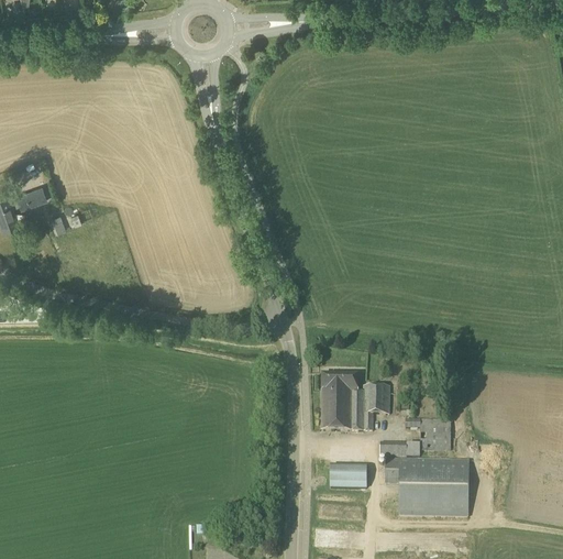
[(20,207),(47,198),(42,184),(14,193),(17,198),(10,200),(8,194),(0,197),(0,223),(1,229),(19,222),(12,206),(19,204),(20,207)]
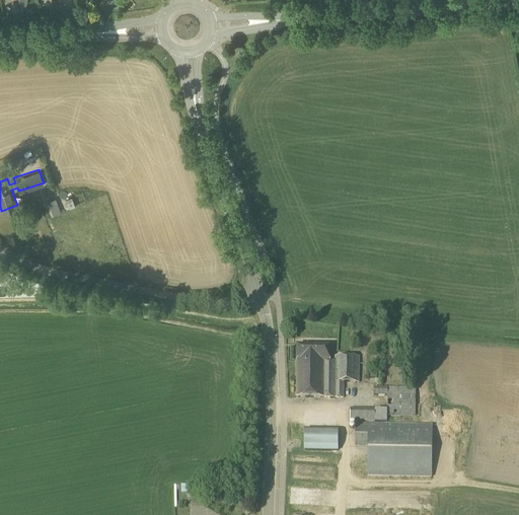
[(69,206),(75,203),(71,194),(65,196),(69,206)]
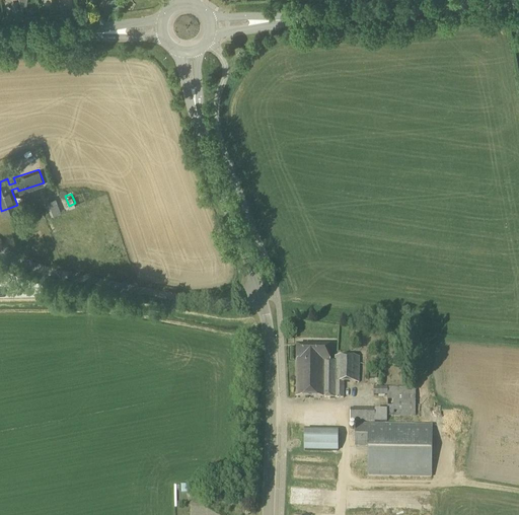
[(51,213),(60,209),(55,196),(45,199),(51,213)]
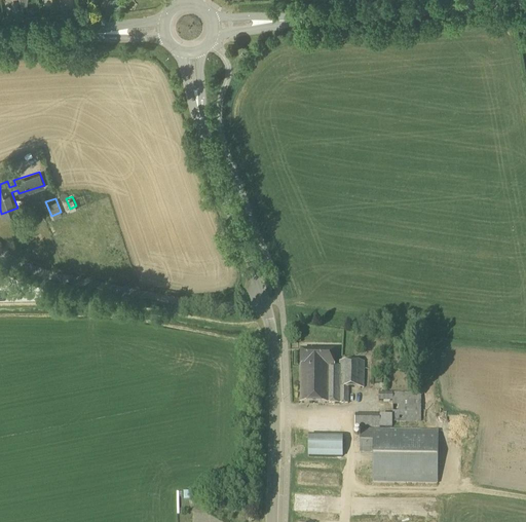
[(339,365),(334,365),(334,347),(301,347),(300,362),(301,362),(300,400),(347,401),(348,385),(364,385),(364,360),(339,359),(339,365)]
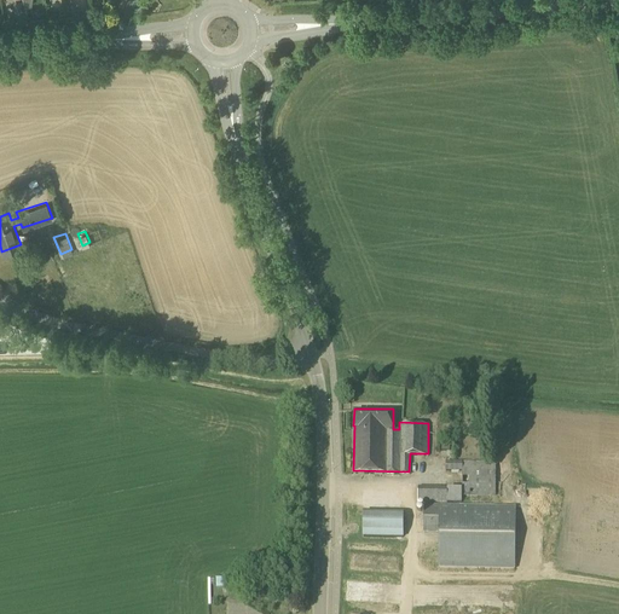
[(495,493),(495,458),(461,458),(445,458),(445,468),(462,468),(461,484),(417,482),(416,499),(461,499),(461,492),(495,493)]
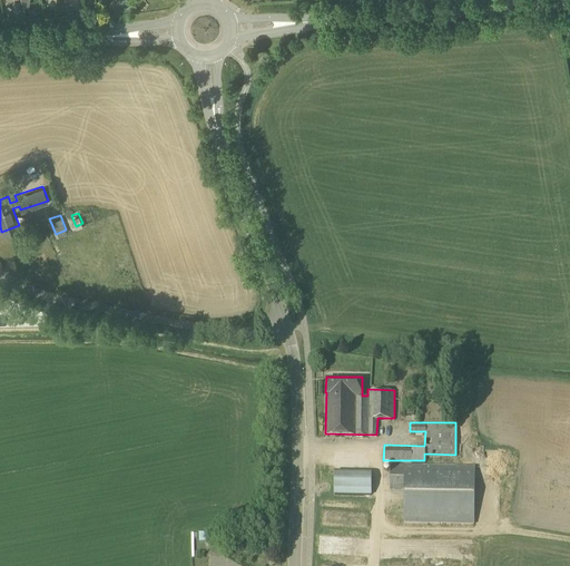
[(473,521),(474,464),(390,461),(390,488),(403,488),(403,520),(473,521)]
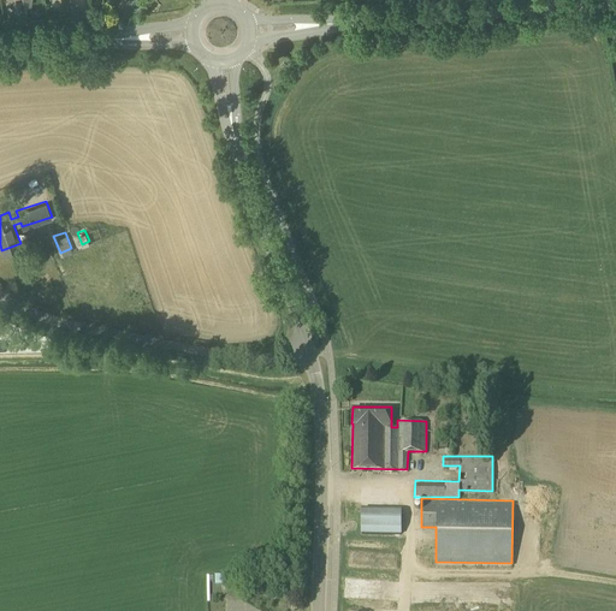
[(401,532),(401,505),(361,505),(360,532),(401,532)]
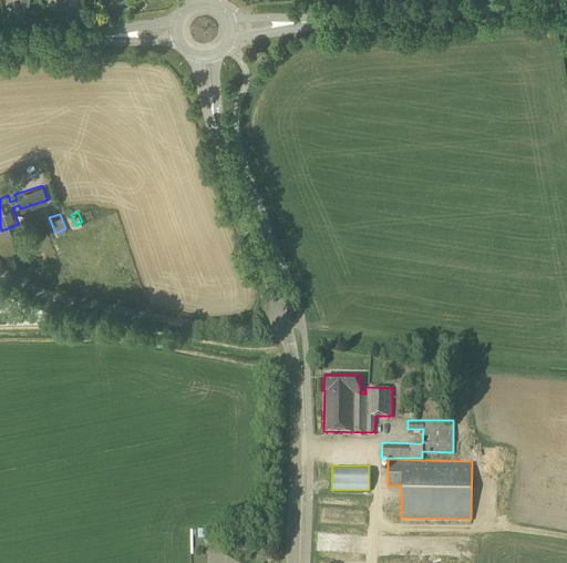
[(206,535),(206,526),(197,526),(197,528),(192,528),(192,533),(197,533),(197,535),(206,535)]
